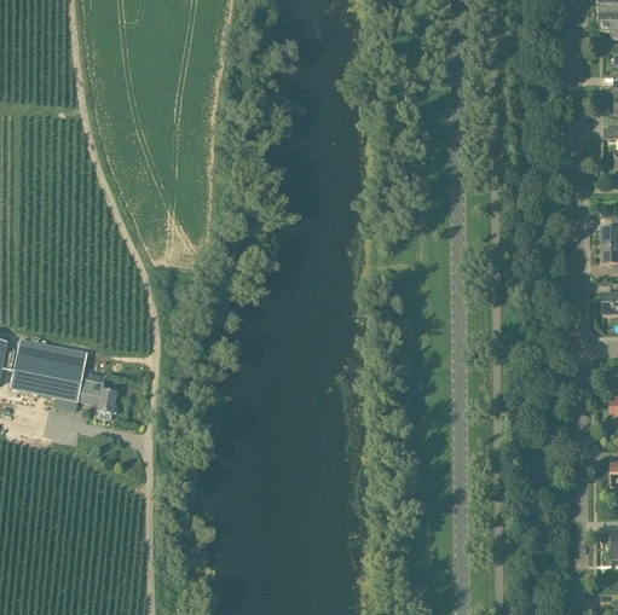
[(601,0),(601,15),(617,13),(617,0),(601,0)]
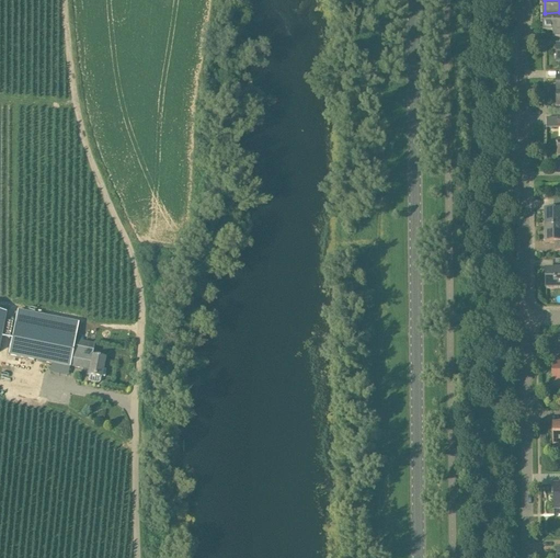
[(559,12),(545,13),(545,27),(555,27),(555,34),(559,34),(559,12)]
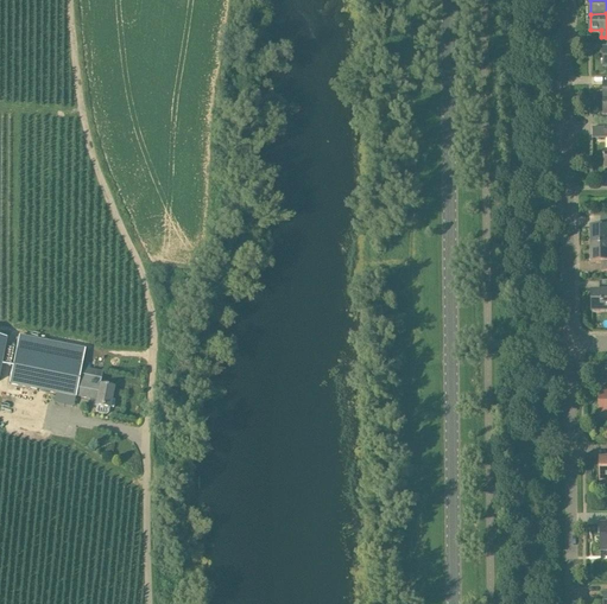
[(606,124),(594,124),(594,135),(606,134),(606,148),(606,165),(606,124)]
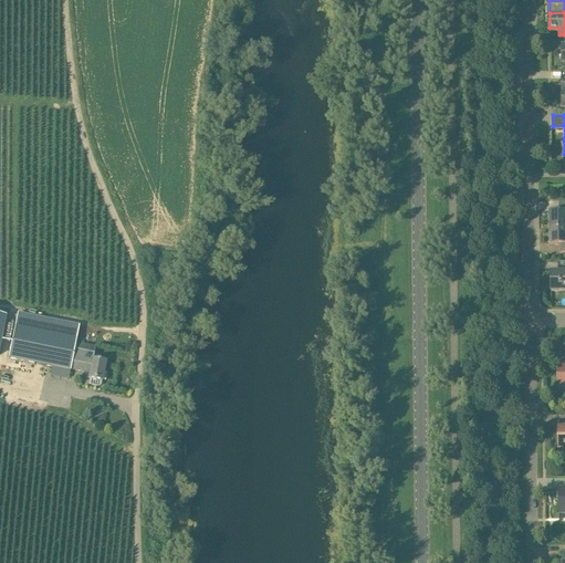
[(552,225),(564,223),(564,199),(561,200),(562,208),(552,208),(552,225)]
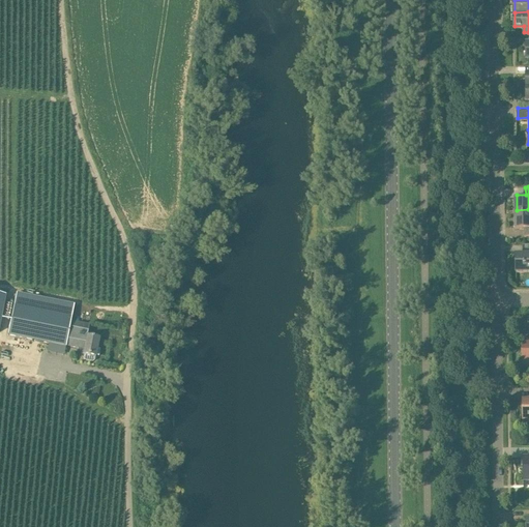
[(528,209),(517,210),(517,225),(526,225),(526,233),(528,232),(528,209)]
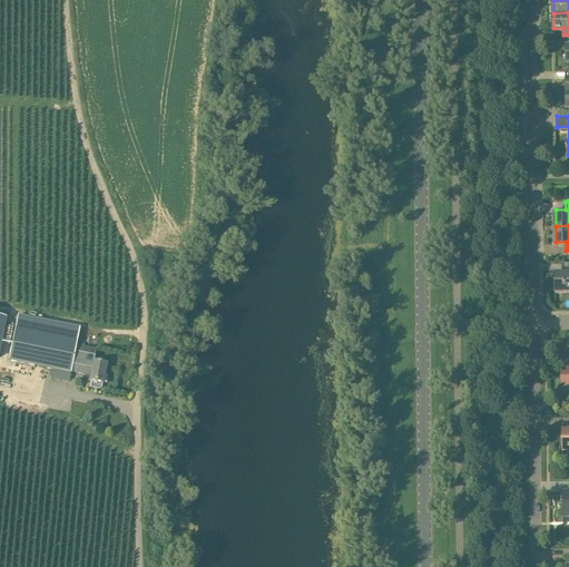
[(556,290),(568,289),(568,270),(556,270),(556,290)]
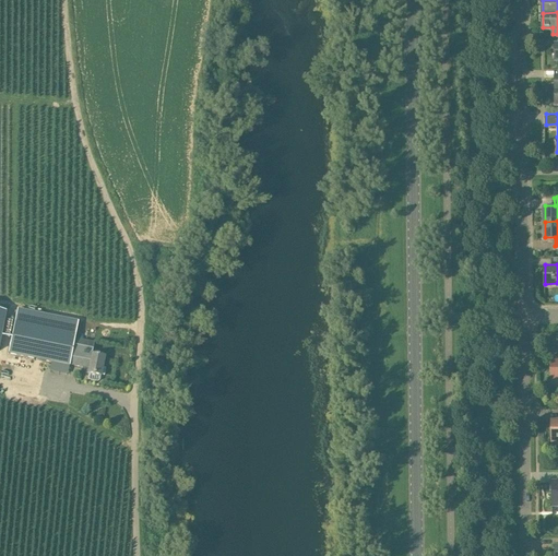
[(78,350),(73,349),(79,318),(19,306),(10,351),(70,363),(70,362),(83,365),(82,369),(88,370),(90,370),(88,376),(90,377),(98,379),(101,378),(102,373),(106,354),(92,351),(92,352),(87,351),(88,349),(79,346),(78,350)]
